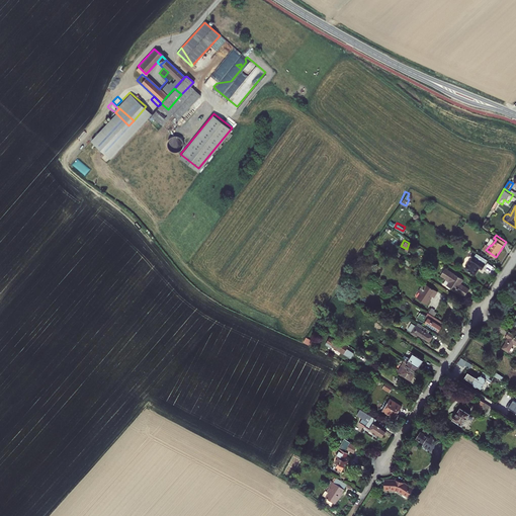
[(487,260),(477,252),(474,257),(473,257),(464,268),(474,274),(479,266),(483,268),(485,265),(484,264),(487,260)]
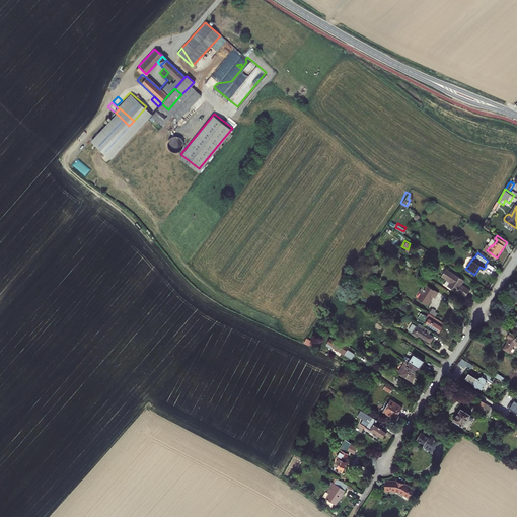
[(442,277),(451,283),(449,287),(467,298),(472,289),(463,284),(465,281),(447,270),(442,277)]
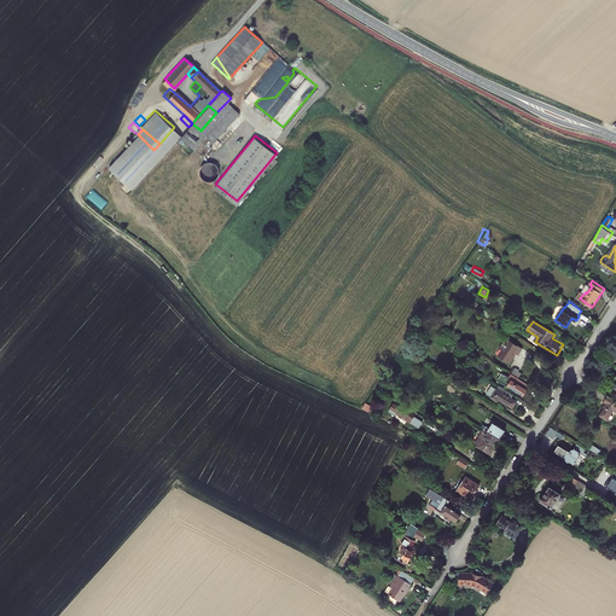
[(501,349),(504,352),(501,356),(512,364),(518,354),(521,356),(526,350),(509,338),(501,349)]
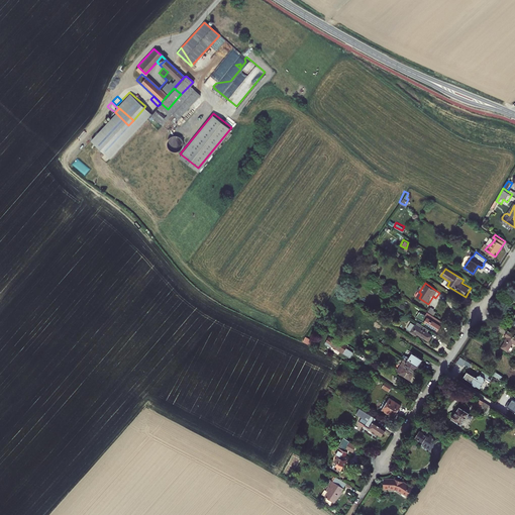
[(419,312),(415,317),(436,331),(440,325),(439,325),(441,322),(427,312),(425,315),(419,312)]
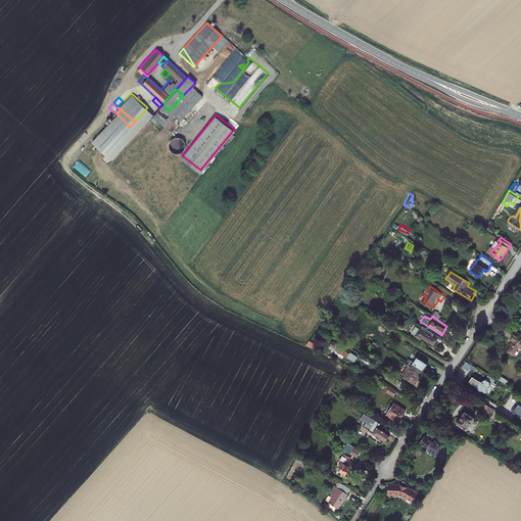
[(429,332),(422,327),(420,329),(415,326),(410,334),(420,340),(421,338),(428,343),(431,338),(426,335),(429,332)]
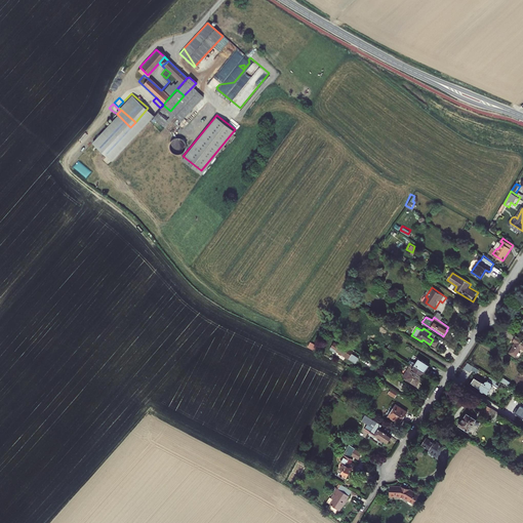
[(522,340),(516,336),(513,342),(516,344),(510,353),(515,357),(520,349),(522,350),(522,340)]
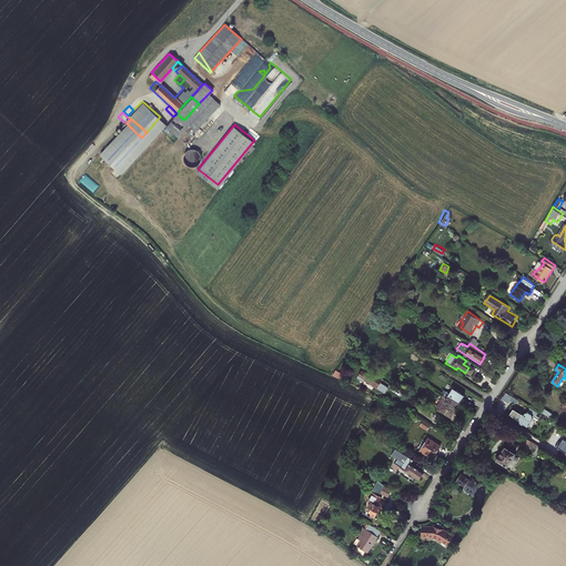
[(383,378),(369,370),(362,380),(375,388),(383,378)]
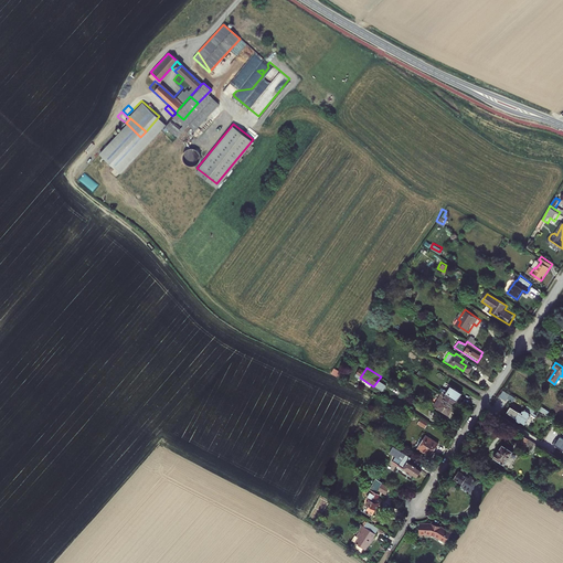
[(442,392),(458,403),(463,397),(460,395),(461,393),(447,383),(442,392)]
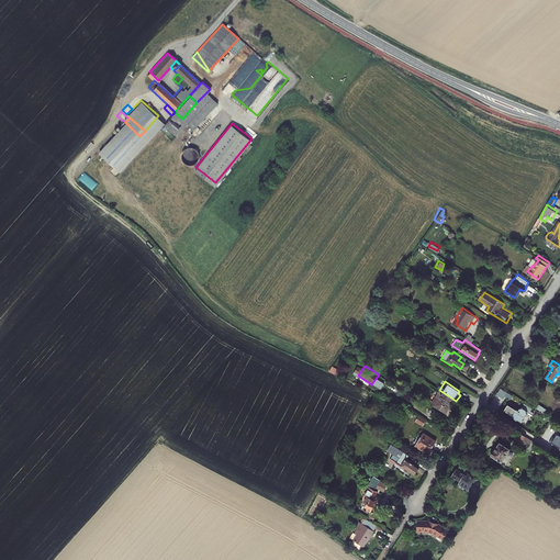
[(499,385),(495,391),(508,399),(512,393),(499,385)]
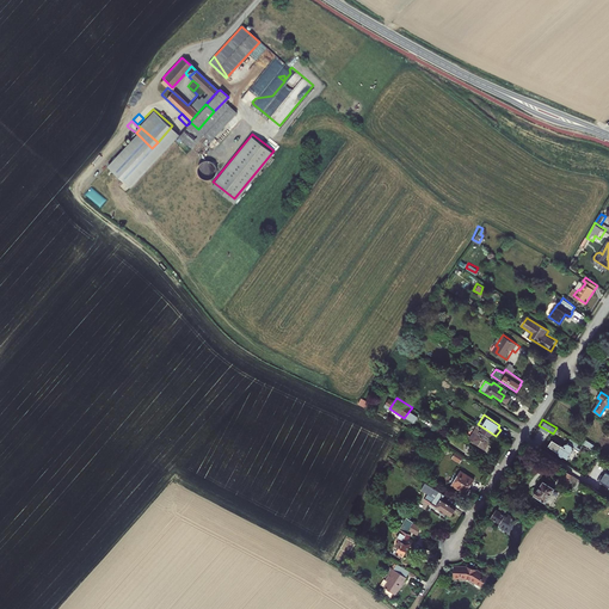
[(484,448),(491,437),(494,438),(496,436),(478,424),(468,437),(484,448)]
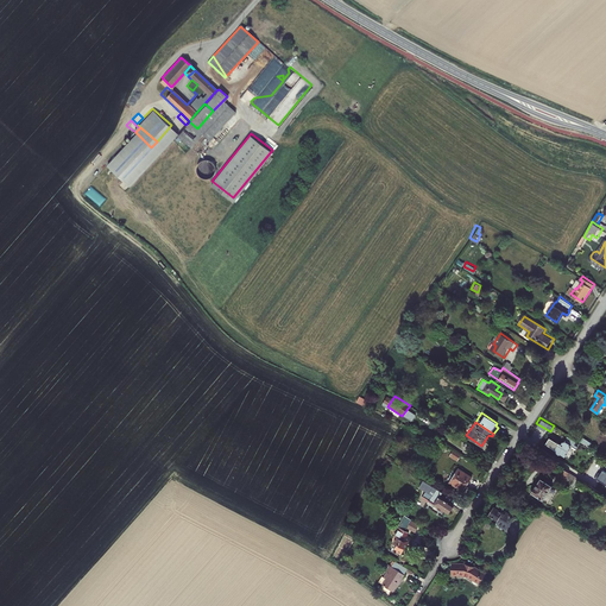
[(549,447),(556,450),(555,453),(562,458),(563,456),(566,458),(569,452),(567,450),(570,446),(575,449),(579,444),(566,436),(560,446),(553,441),(549,447)]
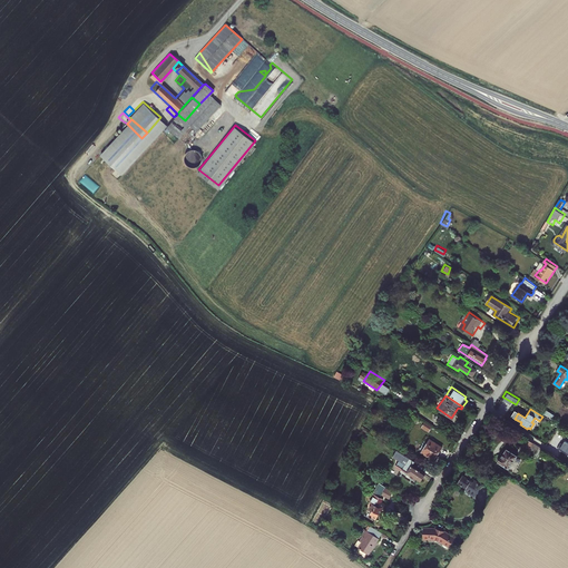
[(542,414),(551,421),(555,417),(546,410),(542,414)]
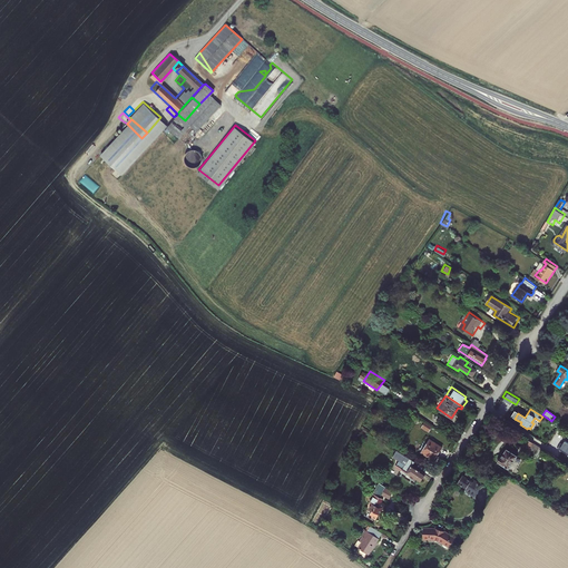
[(419,424),(427,429),(431,423),(423,419),(419,424)]
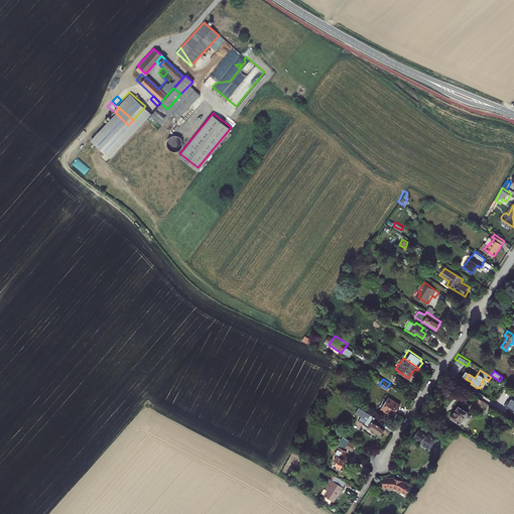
[(397,403),(386,396),(379,407),(390,414),(397,403)]
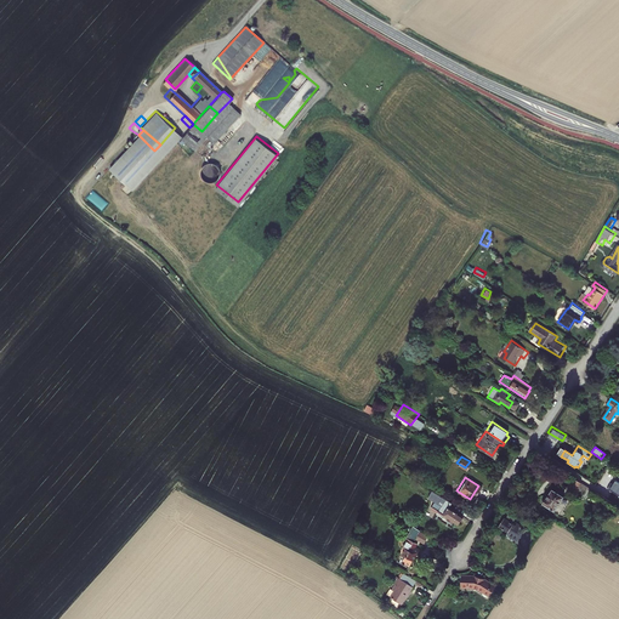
[(580,482),(572,477),(566,487),(572,490),(574,487),(575,488),(580,482)]
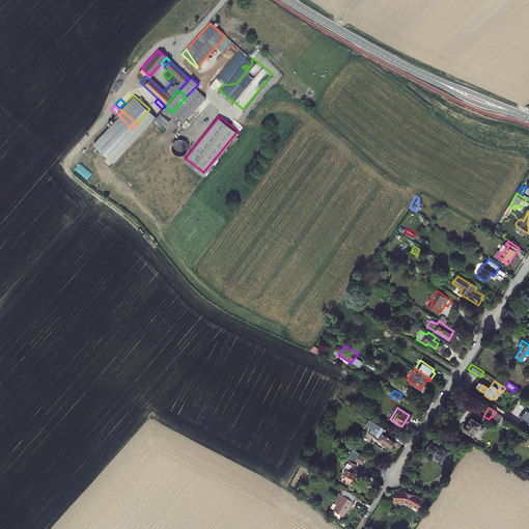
[(506,419),(498,414),(496,417),(499,418),(496,423),(501,426),(506,419)]
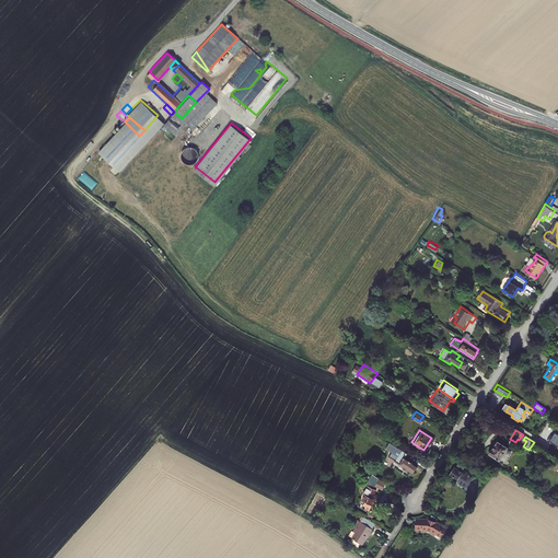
[(490,453),(489,454),(498,461),(507,448),(497,441),(492,448),(491,448),(488,452),(490,453)]
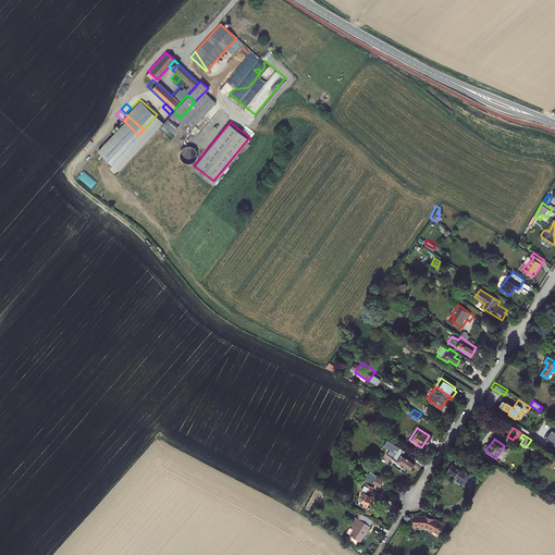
[(399,453),(397,456),(399,458),(396,463),(398,464),(398,465),(401,467),(402,466),(406,468),(410,461),(402,455),(404,451),(386,440),(384,443),(395,451),(399,453)]
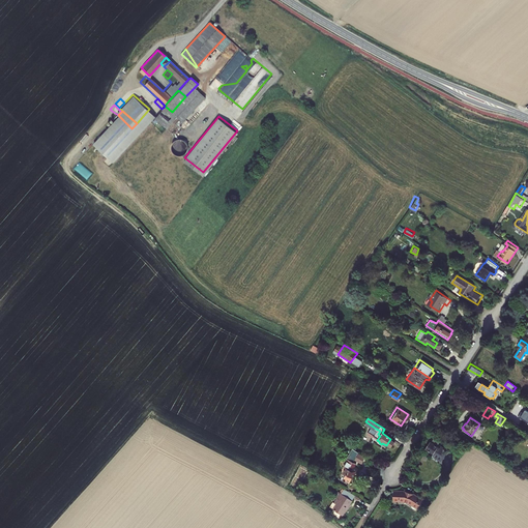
[(427,455),(438,462),(446,450),(437,445),(436,446),(435,446),(430,442),(429,441),(424,448),(428,450),(427,451),(427,455)]
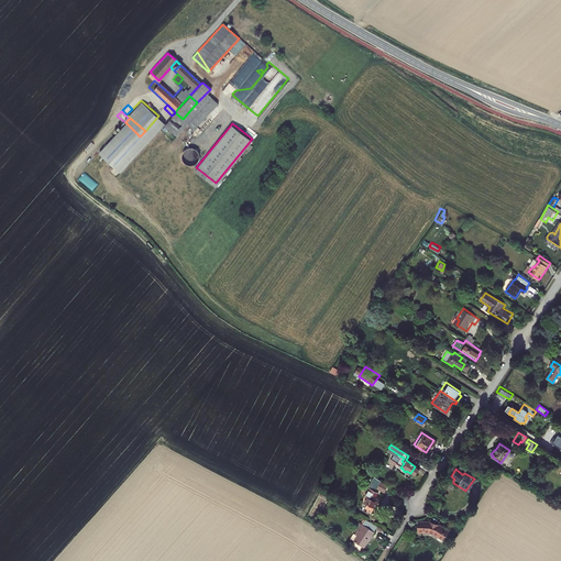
[(367,510),(369,509),(377,496),(374,494),(375,492),(372,490),(377,480),(372,476),(366,486),(370,488),(362,501),(365,503),(362,506),(364,507),(363,508),(367,510)]
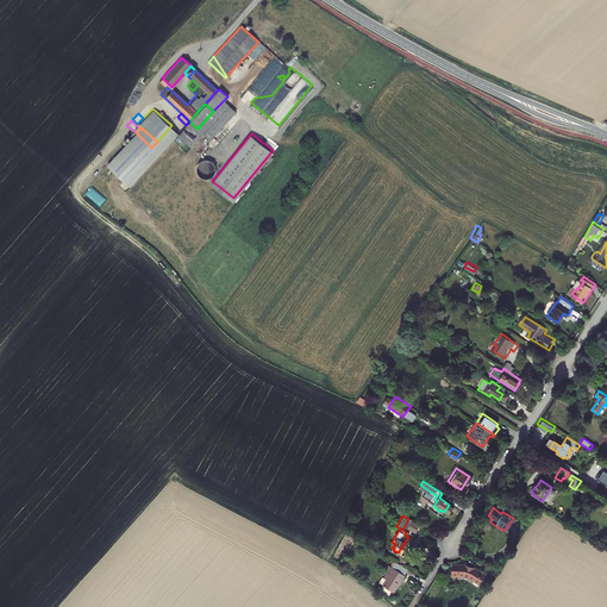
[(388,590),(402,568),(389,561),(386,565),(382,563),(379,569),(382,571),(379,576),(376,575),(374,580),(388,590)]
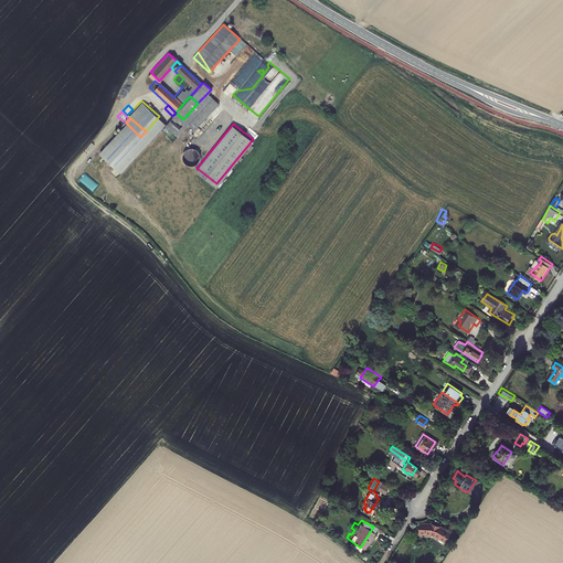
[(416,533),(433,534),(443,541),(448,532),(434,523),(417,522),(416,533)]
